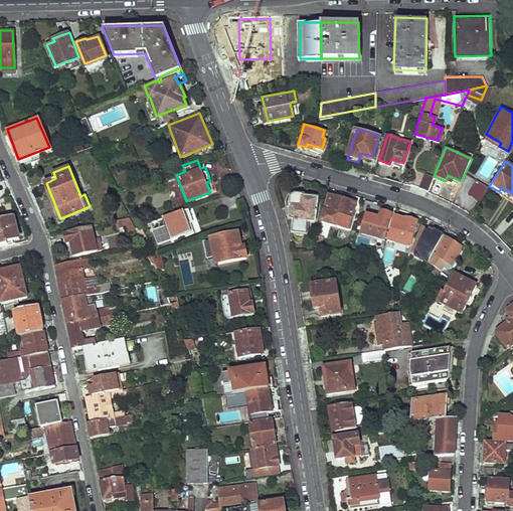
[(423,171),(417,186),(426,189),(433,175),(423,171)]
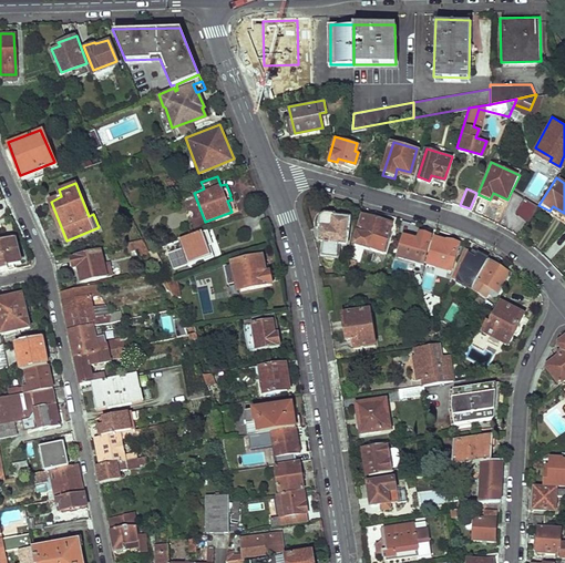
[(512,191),(507,201),(516,204),(521,195),(512,191)]
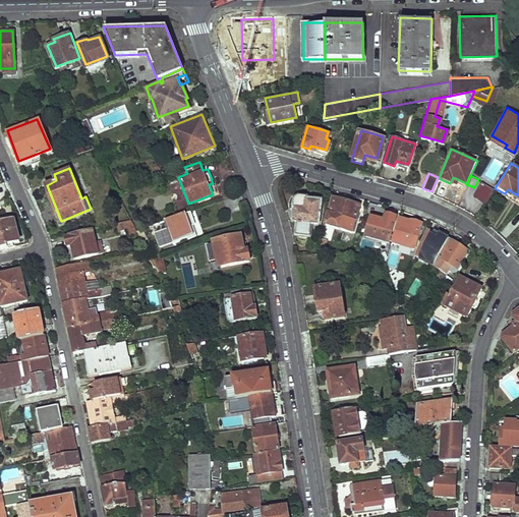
[(472,194),(485,199),(492,184),(478,179),(472,194)]
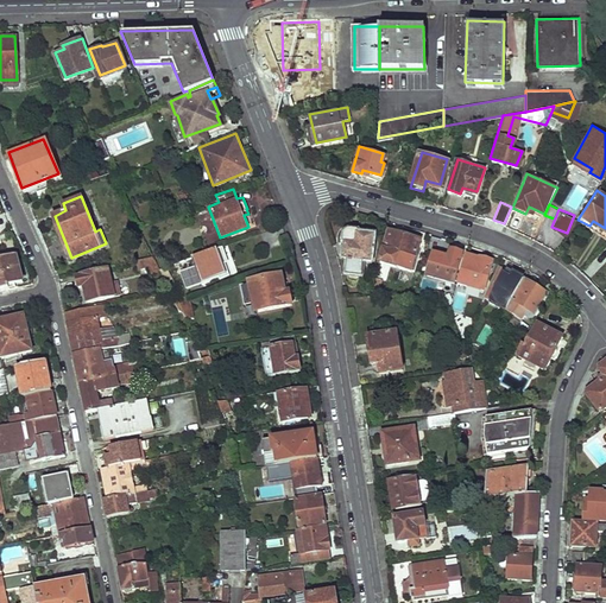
[(605,228),(593,221),(589,226),(605,236),(605,228)]
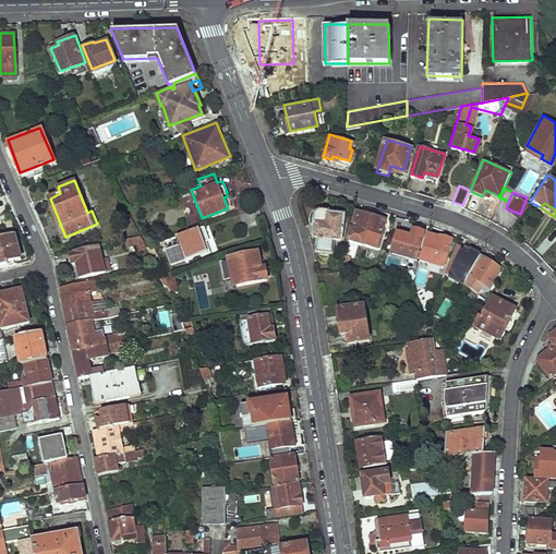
[(316,216),(314,238),(318,238),(317,252),(319,252),(319,255),(321,257),(322,257),(323,259),(325,259),(326,259),(327,257),(328,256),(329,255),(329,254),(329,253),(333,253),(334,240),(340,241),(343,214),(323,212),(321,212),(319,212),(317,214),(316,215),(316,216)]
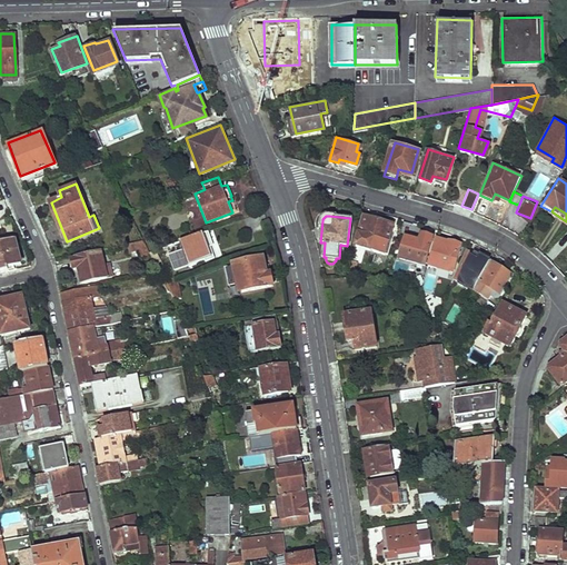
[(362,216),(355,245),(385,251),(393,224),(362,216)]
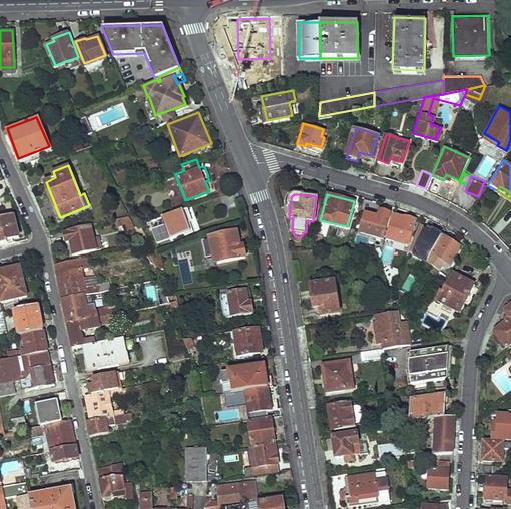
[(150,226),(155,241),(183,231),(183,233),(192,229),(188,218),(190,217),(186,205),(161,214),(164,221),(150,226)]
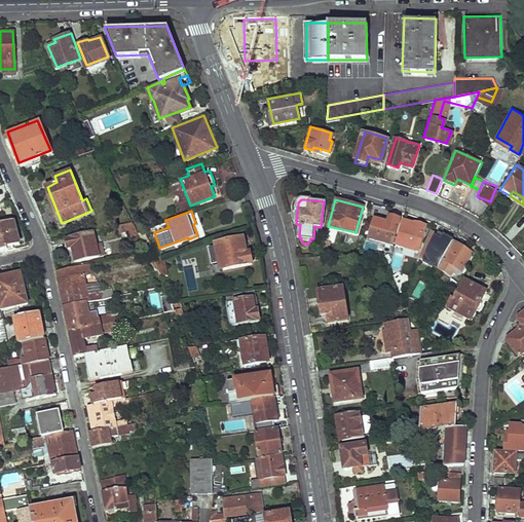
[(373,218),(369,236),(394,243),(399,218),(398,214),(393,213),(389,216),(387,221),(373,218)]
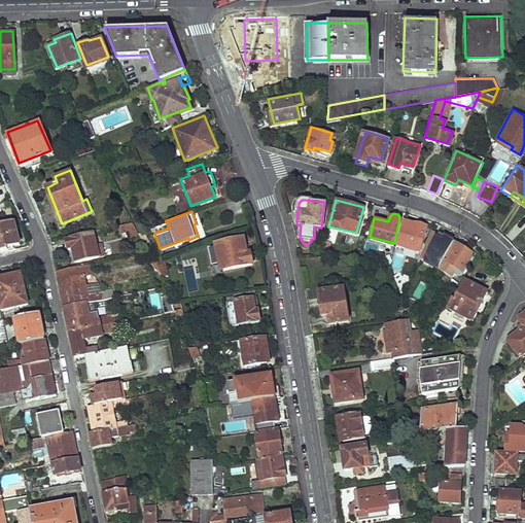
[(0,249),(20,244),(12,217),(0,220),(0,249)]
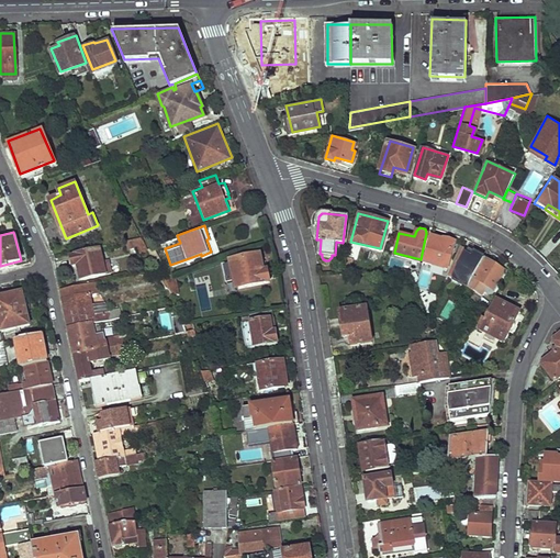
[(125,237),(127,245),(135,243),(136,249),(147,247),(140,234),(125,237)]
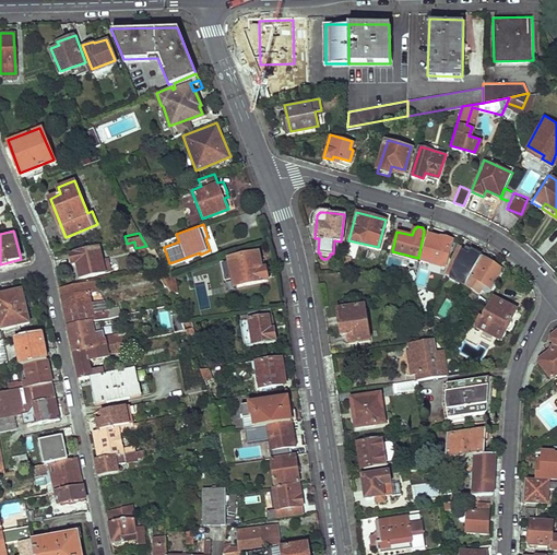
[(427,236),(421,259),(445,264),(451,238),(440,236),(440,238),(427,236)]
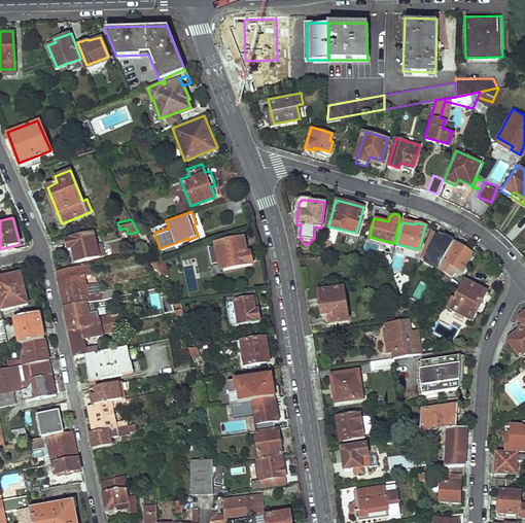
[(138,232),(148,248),(151,246),(144,230),(138,232)]
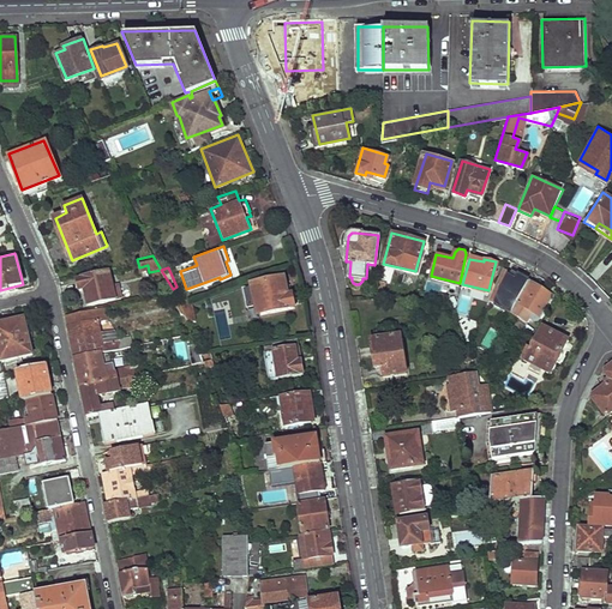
[(84,288),(87,302),(118,296),(115,283),(111,283),(108,270),(77,276),(79,288),(84,288)]
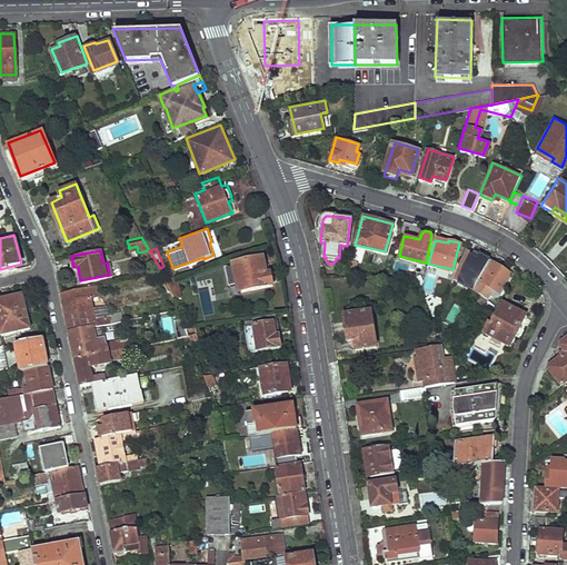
[(474,251),(459,281),(473,288),(489,259),(474,251)]
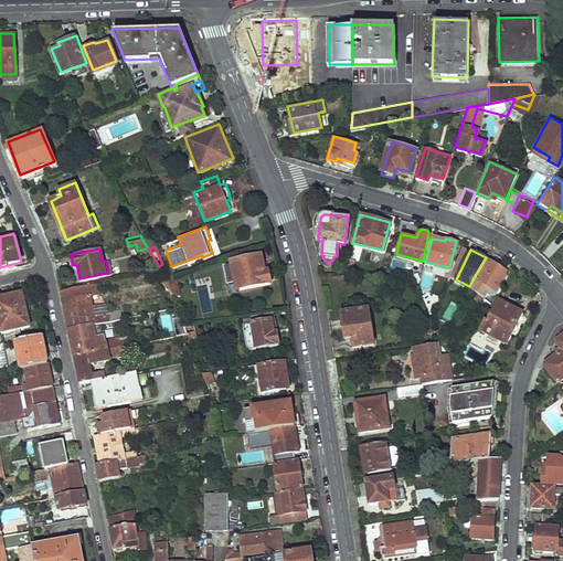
[(233,279),(235,290),(272,282),(268,267),(265,267),(262,251),(227,258),(229,261),(221,262),(225,281),(233,279)]
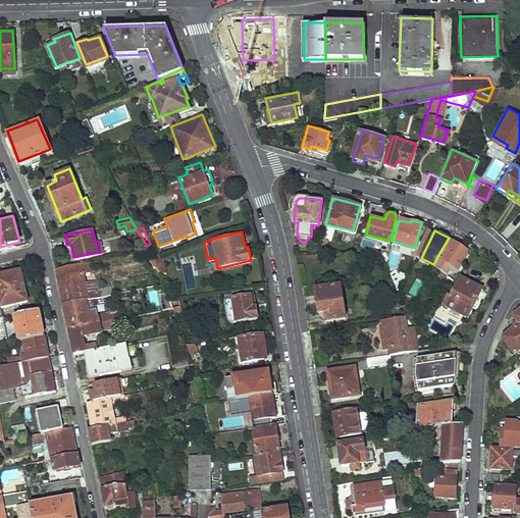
[(449,238),(433,264),(446,273),(449,270),(452,272),(455,271),(456,269),(458,269),(469,251),(449,238)]
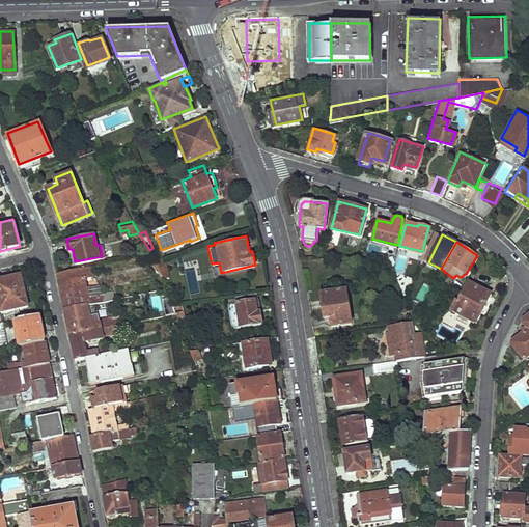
[(387,250),(385,252),(393,271),(395,260),(392,251),(387,250)]
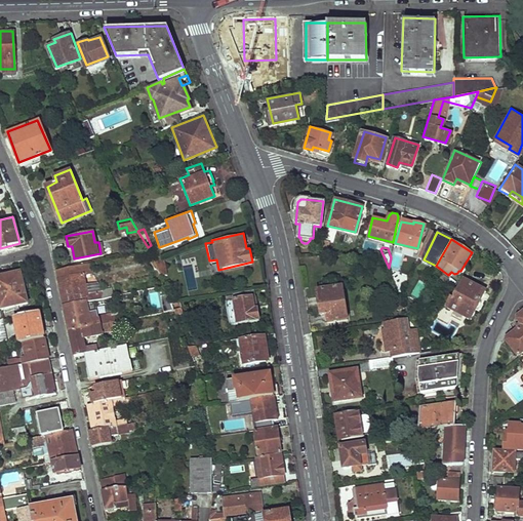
[(153,256),(159,274),(165,271),(162,253),(153,256)]
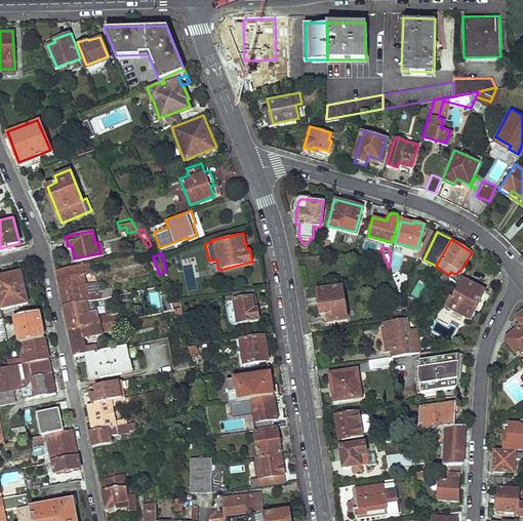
[(56,268),(58,275),(82,271),(90,269),(89,261),(56,268)]
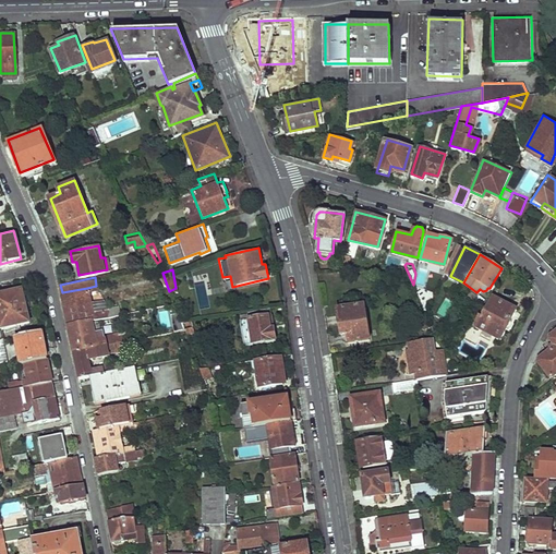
[(62,292),(68,322),(91,317),(99,315),(103,314),(100,305),(93,308),(87,288),(62,292)]
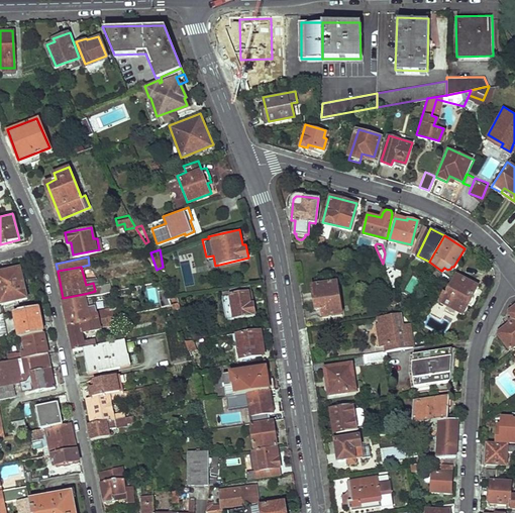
[(0,302),(25,296),(20,272),(17,269),(14,270),(14,271),(8,272),(8,274),(5,275),(3,270),(0,271),(0,302)]
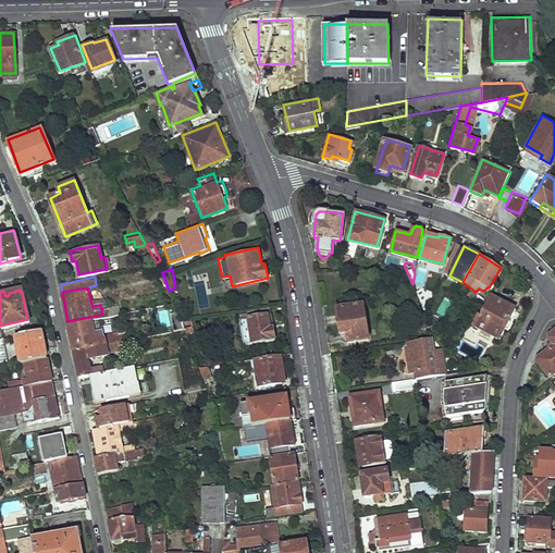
[(491,295),(476,324),(483,329),(493,334),(498,336),(515,307),(491,295)]
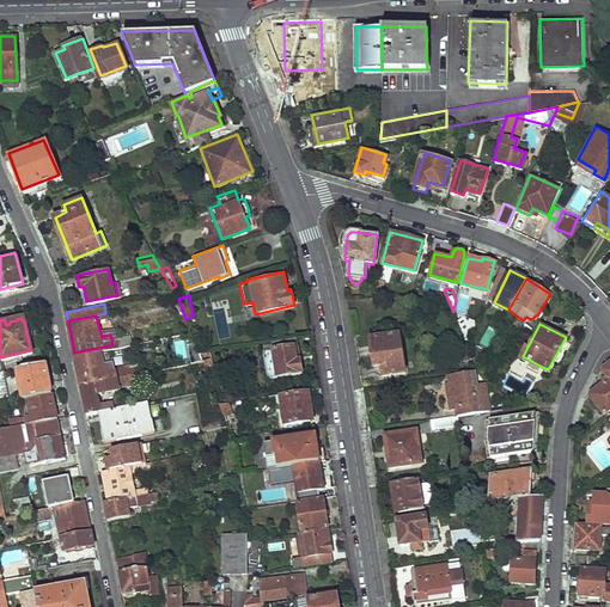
[(110,335),(113,344),(127,342),(124,332),(110,335)]
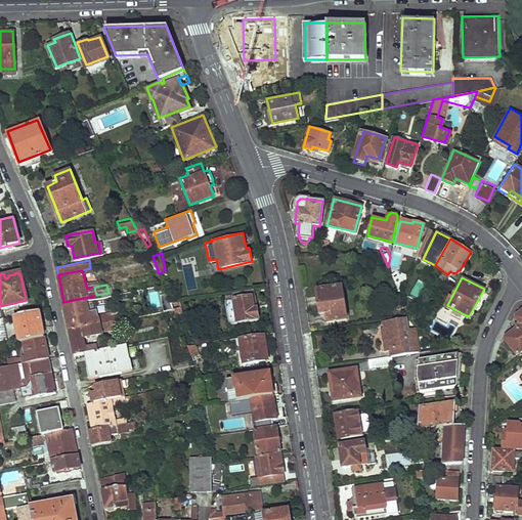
[(341,285),(314,290),(319,314),(324,313),(325,320),(346,317),(341,285)]
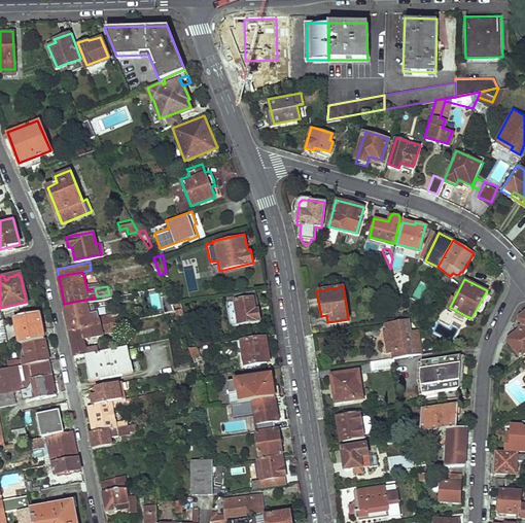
[(226,300),(231,323),(258,319),(256,306),(253,307),(251,295),(254,295),(253,287),(234,290),(234,298),(226,300)]
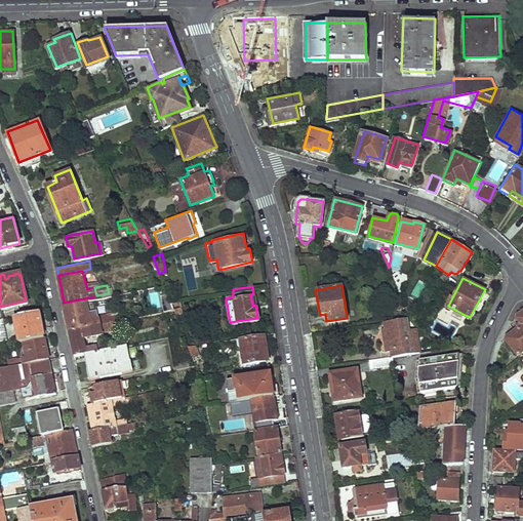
[(161,293),(165,302),(170,299),(166,291),(161,293)]
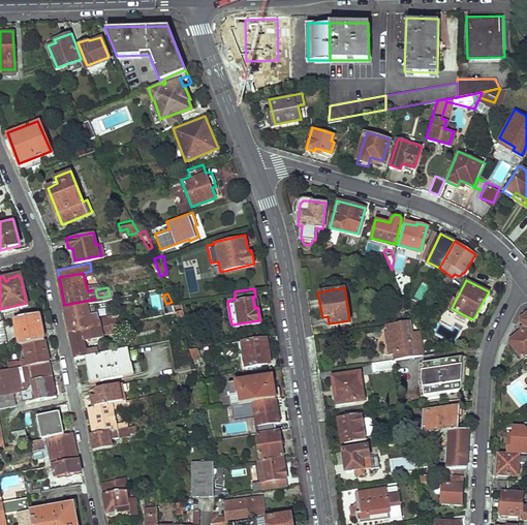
[(94,299),(86,301),(64,305),(69,330),(121,319),(120,313),(120,312),(110,314),(110,311),(97,314),(94,299)]
